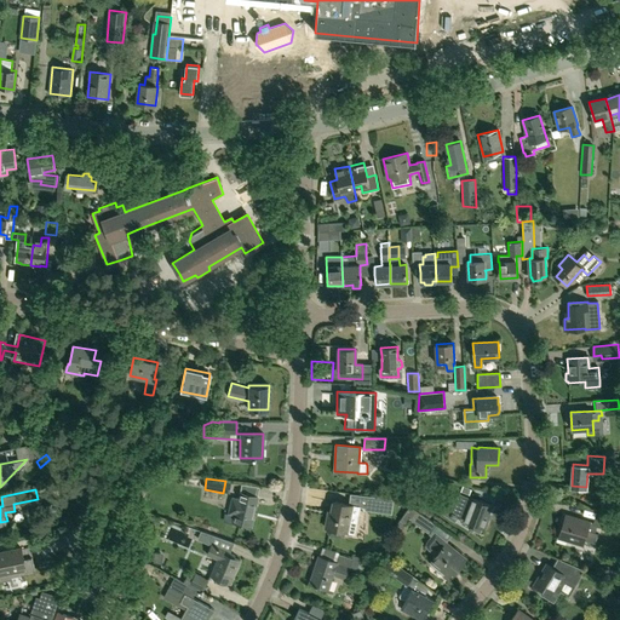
[(250,527),(257,497),(239,492),(237,499),(231,498),(228,512),(234,514),(233,522),(250,527)]
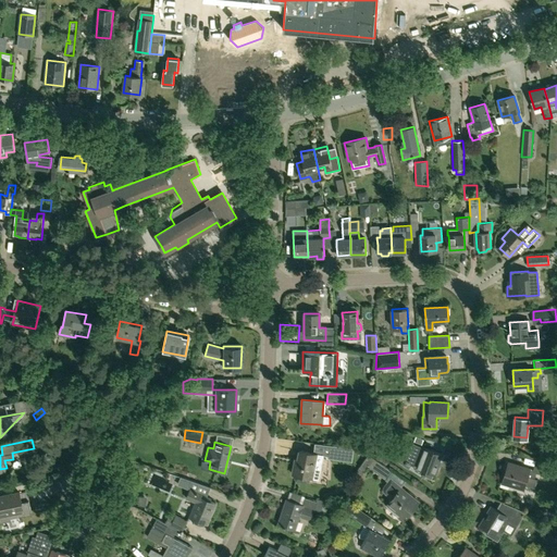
[(431,479),(433,474),(435,474),(438,466),(436,466),(441,455),(412,444),(405,463),(416,467),(415,470),(422,474),(421,475),(424,477),(424,475),(431,479)]
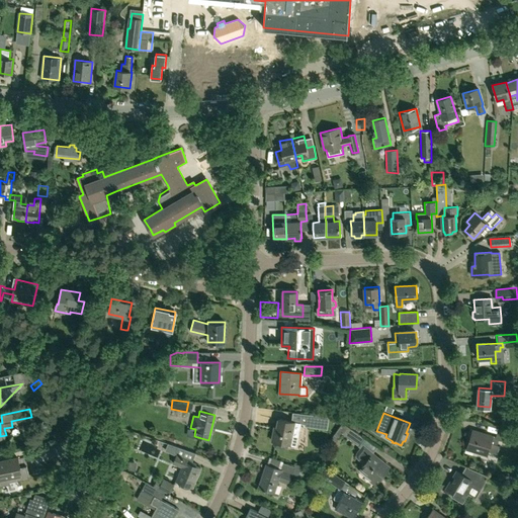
[(329,417),(307,414),(305,426),(327,428),(329,417)]
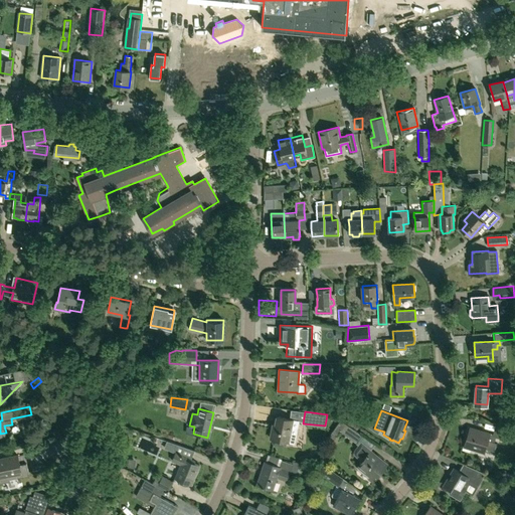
[(299,421),(277,416),(274,431),(272,430),(270,439),(273,440),(272,443),(273,444),(284,447),(286,445),(286,442),(295,444),(299,421)]
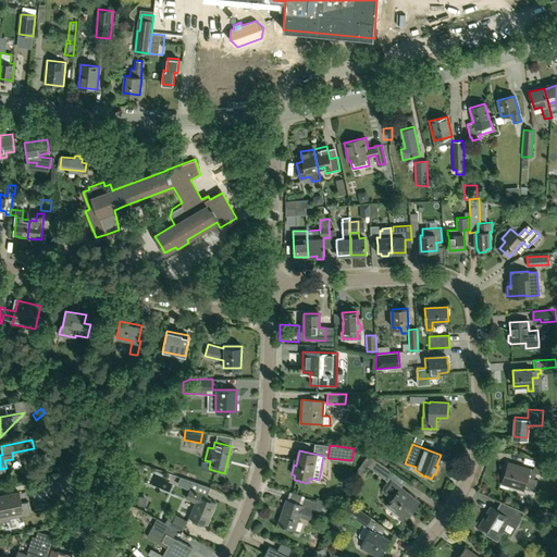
[(368,454),(362,462),(385,479),(391,471),(391,470),(368,454)]
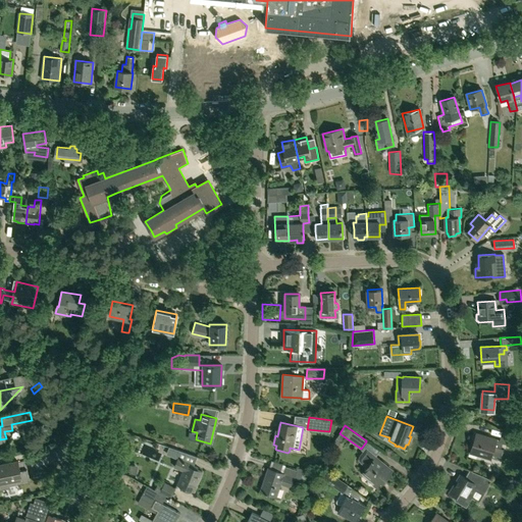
[(470,448),(468,455),(476,457),(477,454),(490,458),(491,454),(501,457),(503,450),(501,449),(502,444),(503,440),(500,439),(476,432),(471,448),(470,448)]
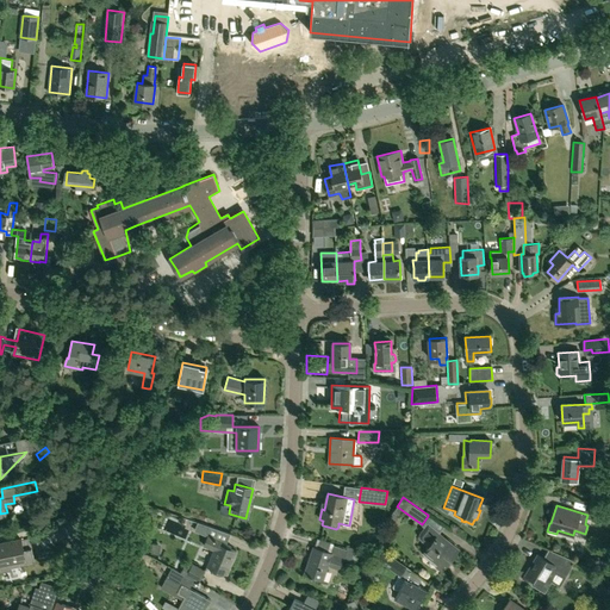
[(609,509),(599,506),(596,520),(609,522),(609,509)]
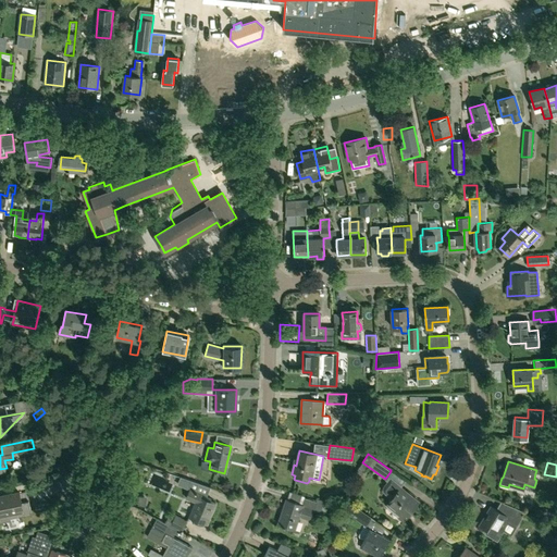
[(383,485),(382,487),(383,491),(384,493),(393,499),(388,505),(387,507),(393,510),(394,510),(405,518),(418,502),(400,487),(390,478),(387,481),(383,485)]
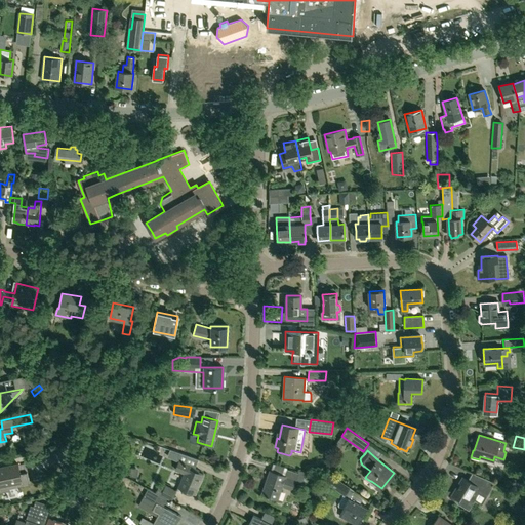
[(195,468),(184,463),(187,455),(179,453),(177,457),(179,461),(175,470),(184,473),(178,487),(195,494),(203,475),(194,471),(195,468)]
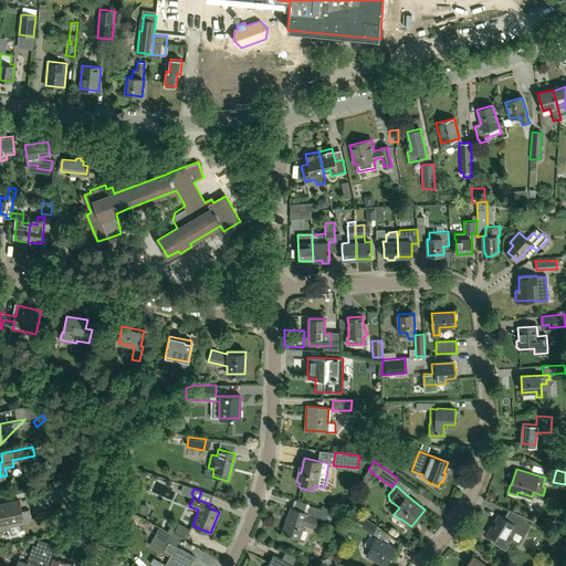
[(22,510),(20,500),(11,502),(11,504),(0,506),(0,524),(17,521),(17,523),(32,520),(29,507),(22,510)]
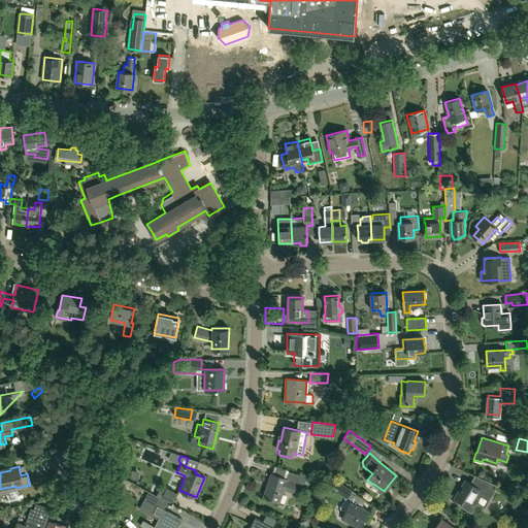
[(286,479),(270,474),(262,497),(278,502),(283,490),(294,494),(299,475),(288,471),(286,479)]
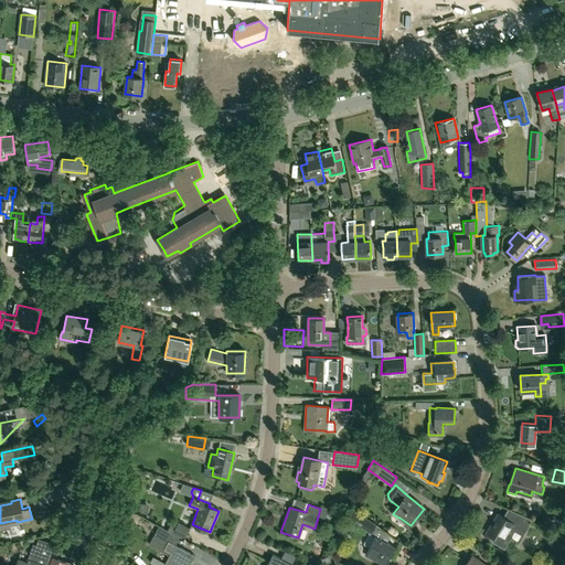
[(375,536),(382,528),(355,510),(349,518),(369,532),(369,533),(364,543),(364,545),(369,547),(364,555),(383,564),(384,564),(394,546),(375,536)]
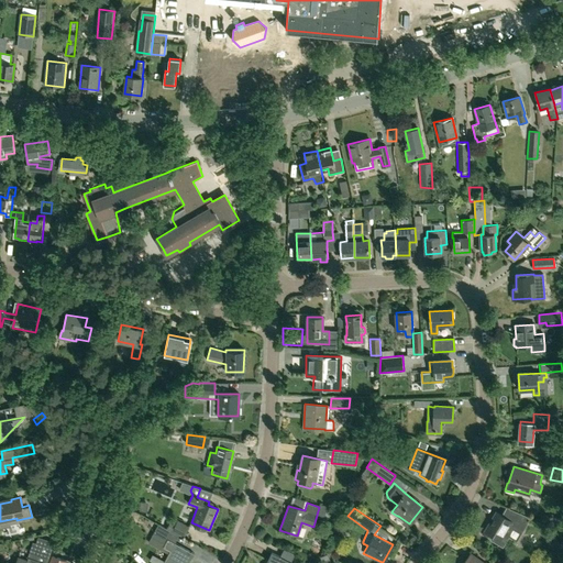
[(527,522),(529,517),(516,511),(511,520),(496,511),(485,531),(494,536),(492,539),(503,545),(514,528),(521,532),(527,522)]
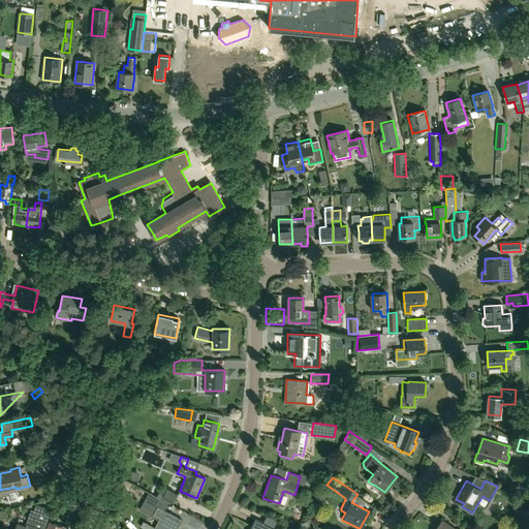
[(178,495),(167,490),(167,489),(164,493),(160,490),(157,496),(173,504),(178,495)]
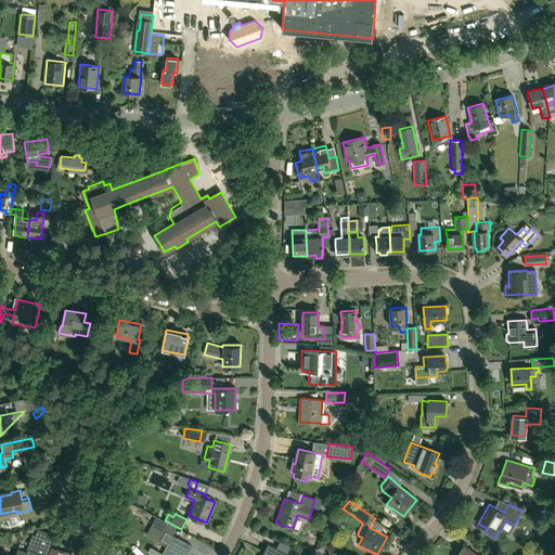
[(150,529),(163,537),(166,531),(169,525),(156,516),(150,529)]
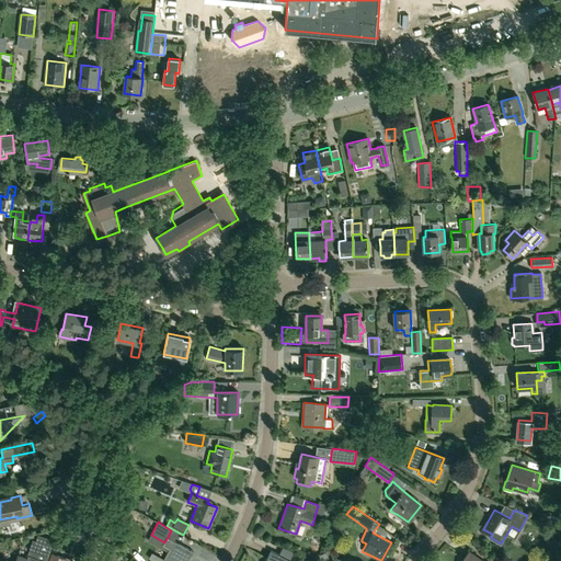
[(27,558),(18,554),(15,560),(46,560),(54,540),(38,535),(36,541),(33,540),(27,558)]
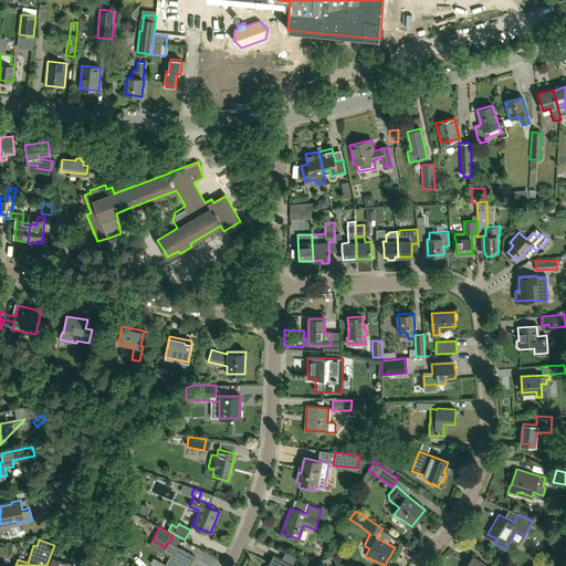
[(189,565),(196,557),(169,542),(166,547),(165,549),(171,554),(164,565),(189,565)]
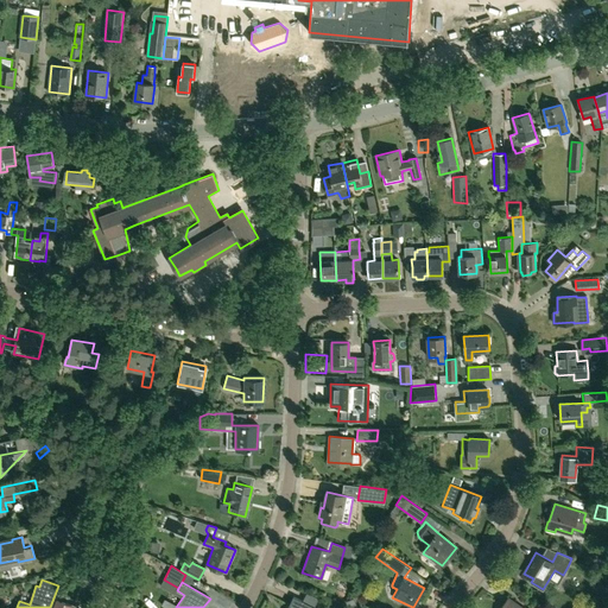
[(103,583),(93,607),(94,607),(103,607),(113,587),(103,583)]
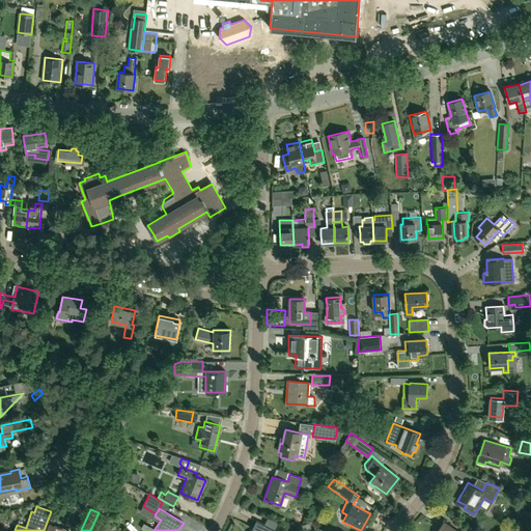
[(273,530),(274,530),(256,521),(250,530),(273,530)]
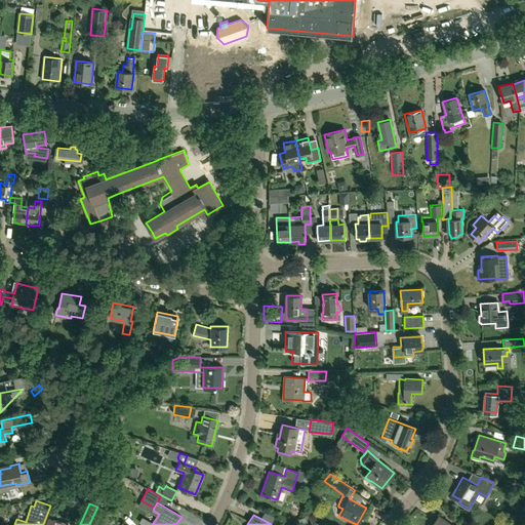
[(452,524),(439,515),(432,524),(452,524)]
